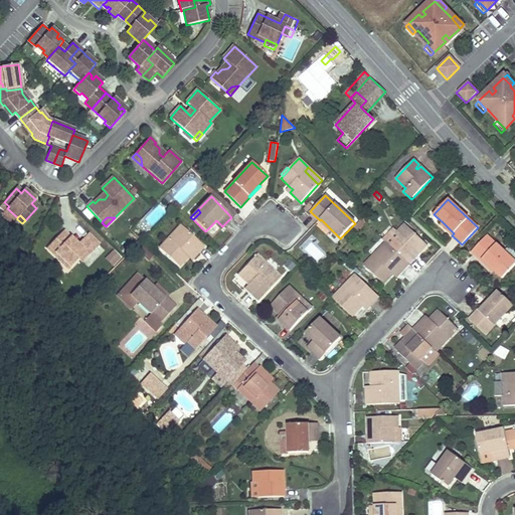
[(366,223),(364,217),(354,228),(358,231),(366,223)]
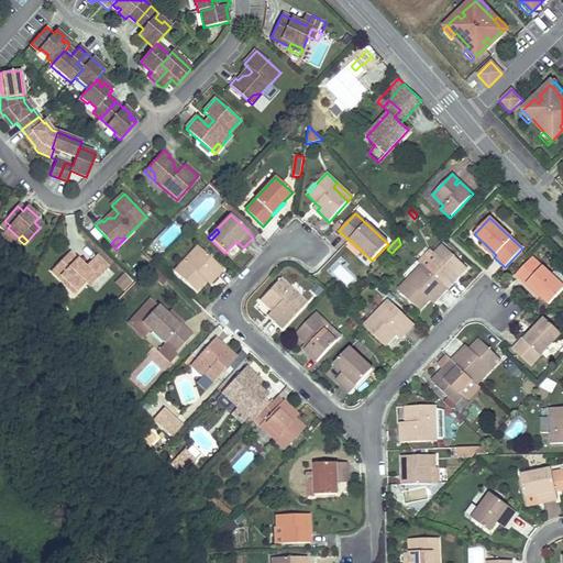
[(363,252),(351,240),(350,241),(362,253),(363,252)]
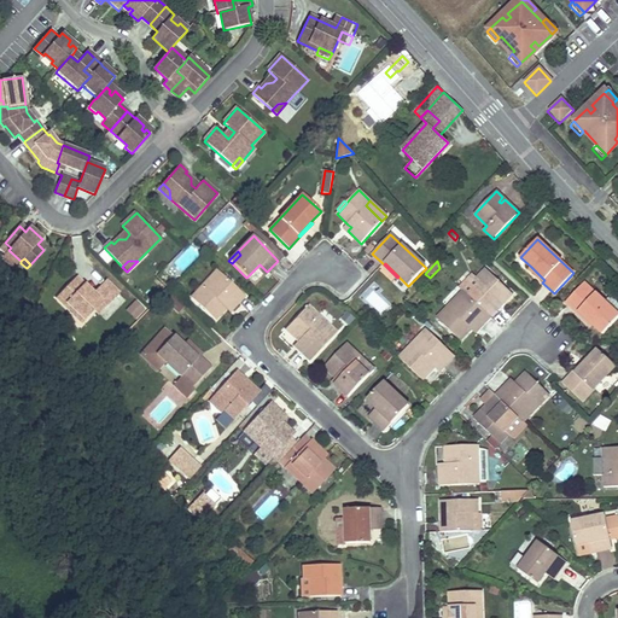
[(263,275),(267,272),(260,264),(256,268),(263,275)]
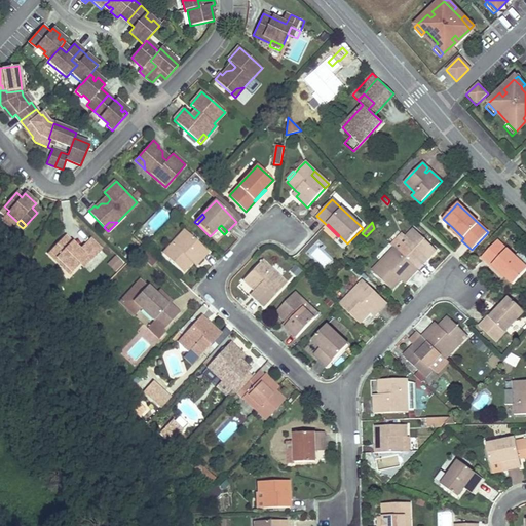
[(461,240),(463,238),(452,227),(450,229),(461,240)]
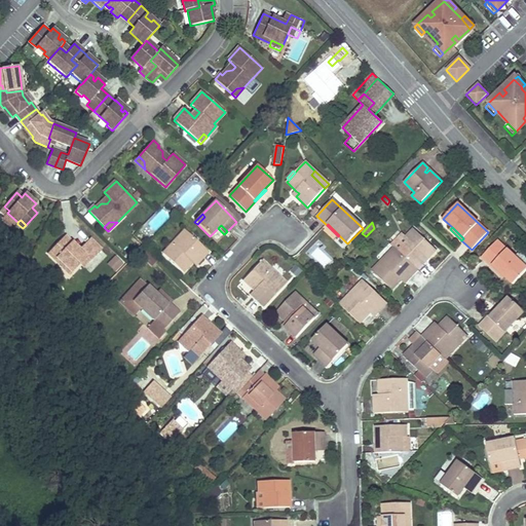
[(176,248),(189,233),(184,229),(172,243),(176,248)]
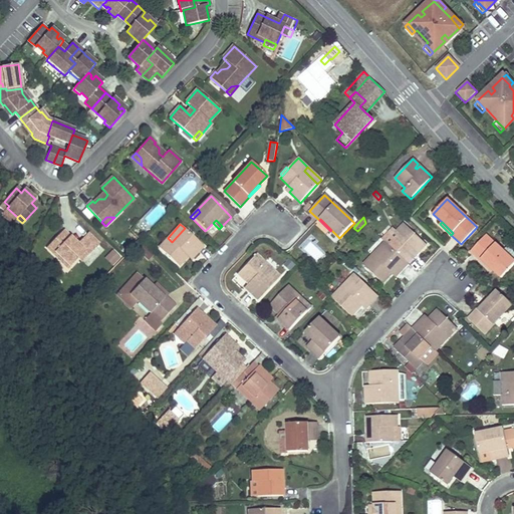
[(427,245),(405,224),(397,232),(400,235),(390,246),(409,264),(414,258),(411,255),(412,253),(416,256),(427,245)]
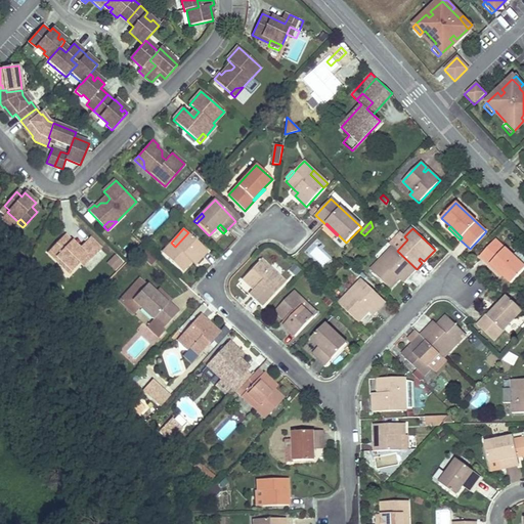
[(191,262),(193,259),(197,262),(208,251),(188,232),(175,247),(171,243),(162,253),(182,271),(191,262)]
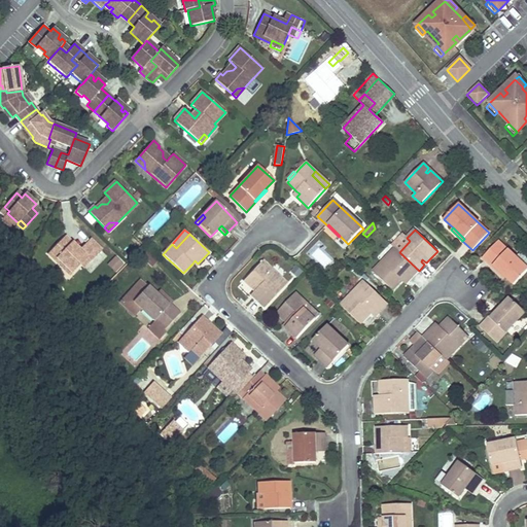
[(101,250),(90,239),(78,250),(65,236),(47,253),(62,267),(64,265),(72,273),(86,258),(90,261),(101,250)]
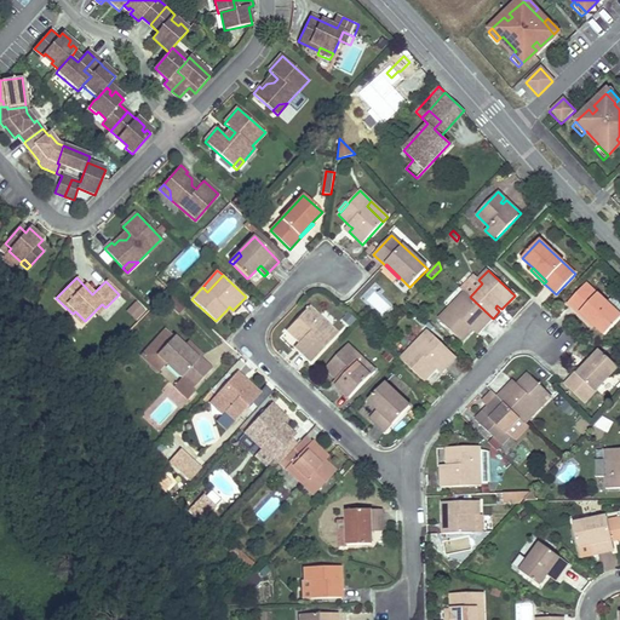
[(465,292),(470,297),(482,283),(478,280),(476,277),(464,291),(465,292)]
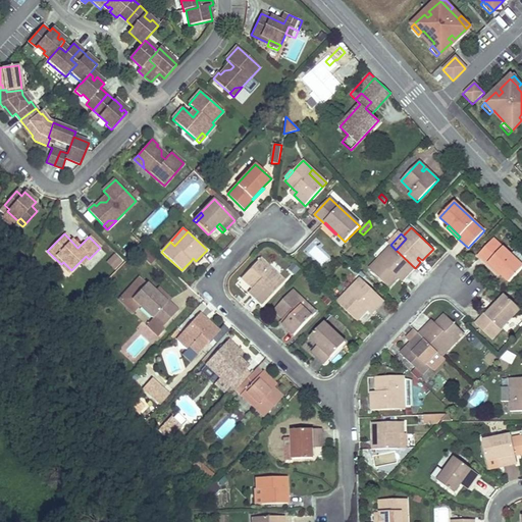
[(521,265),(511,255),(493,239),(478,256),(488,265),(489,264),(501,274),(510,282),(521,268),(521,265)]
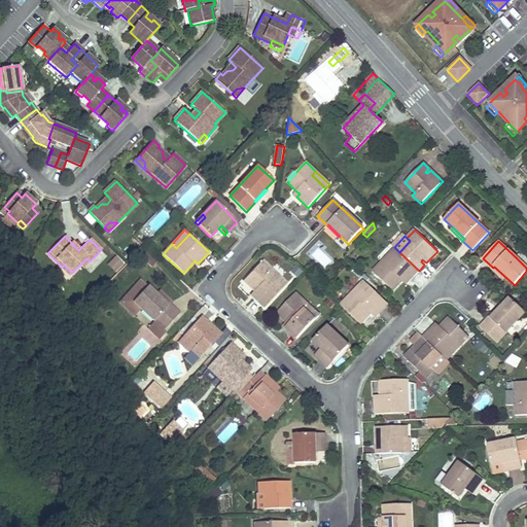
[(386,267),(399,252),(395,248),(382,262),(386,267)]
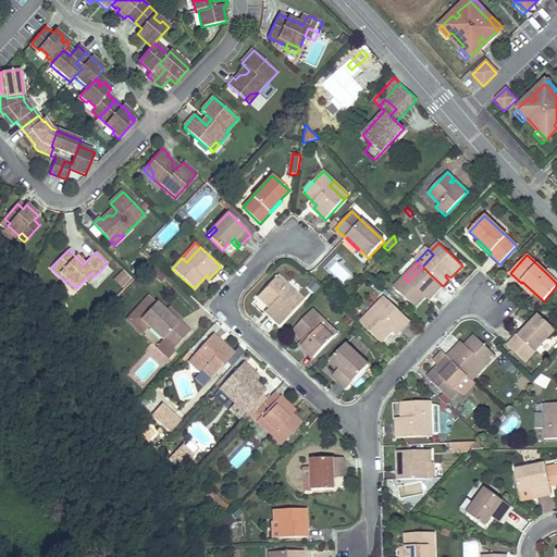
[(556,271),(552,265),(545,272),(556,283),(556,271)]
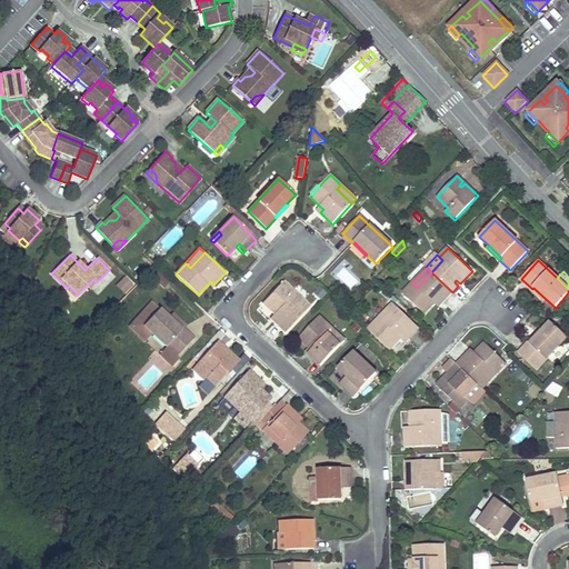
[(437,301),(440,305),(452,292),(431,272),(417,288),(412,283),(402,293),(425,313),(435,303),(437,301)]
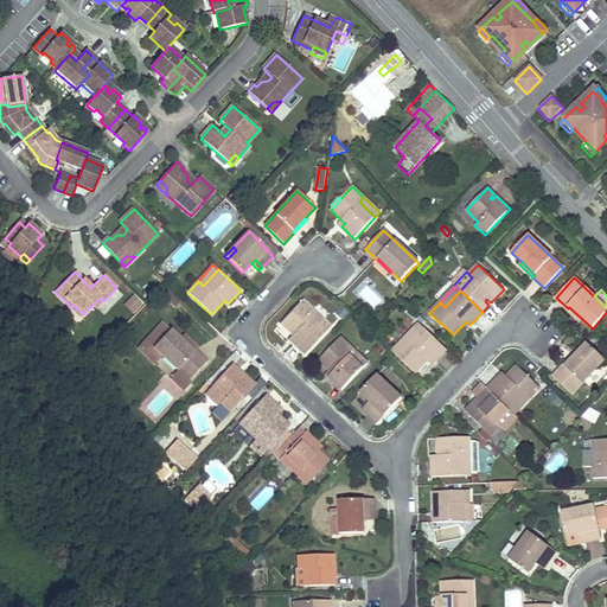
[(123,305),(133,314),(142,306),(133,295),(123,305)]
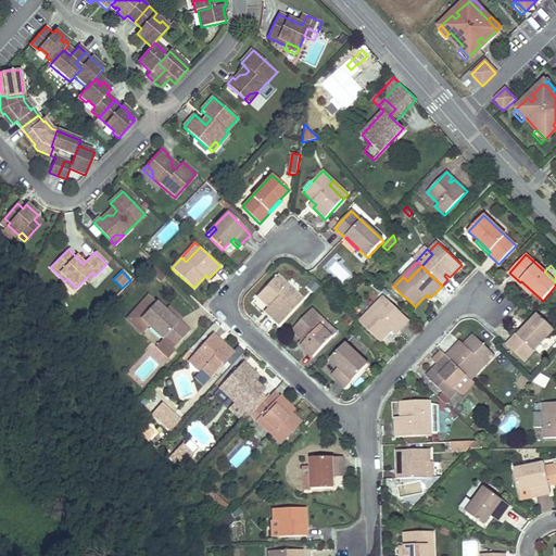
[(273,307),(266,314),(278,325),(303,299),(277,275),(256,297),(268,307),(270,305),(273,307)]
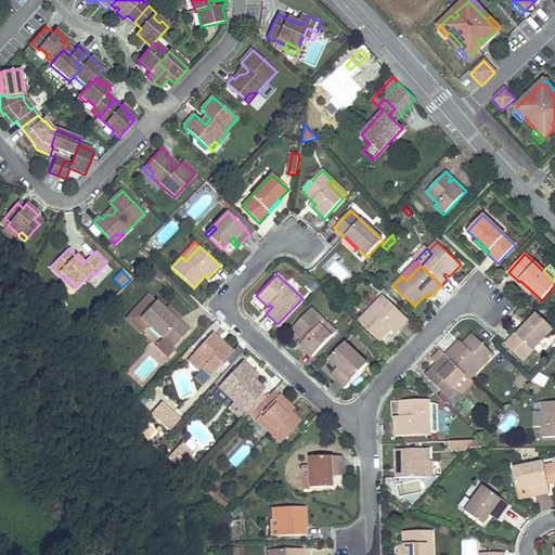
[(71,292),(76,287),(67,279),(65,281),(63,284),(71,292)]
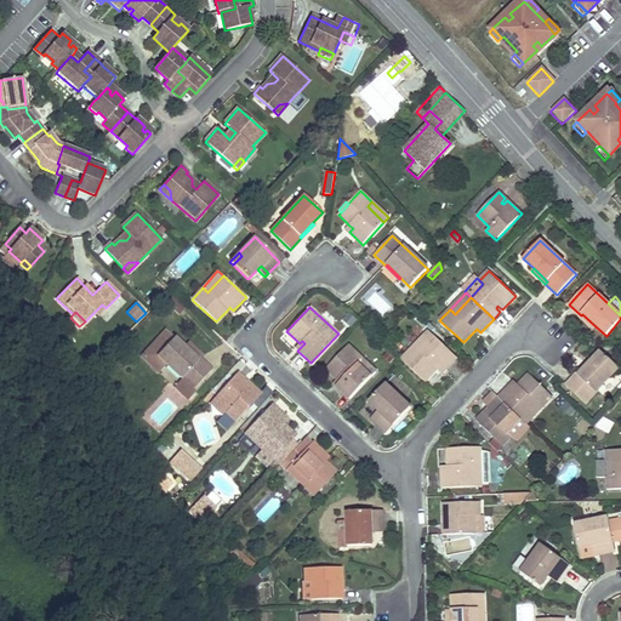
[(581,315),(594,329),(596,326),(582,314),(581,315)]
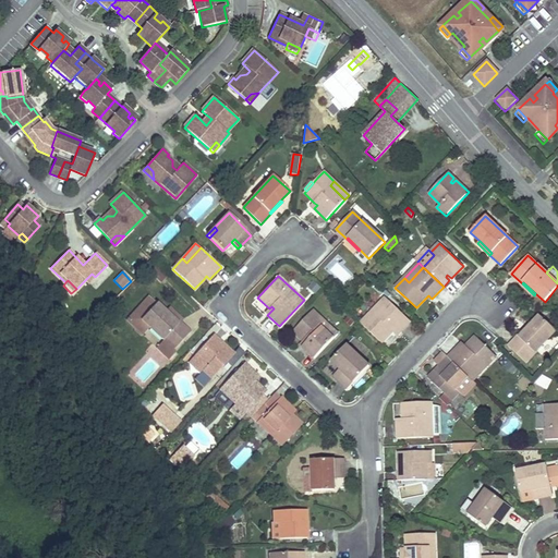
[(165,311),(149,296),(126,320),(142,335),(149,327),(164,340),(173,350),(191,332),(181,323),(180,323),(179,324),(165,311)]
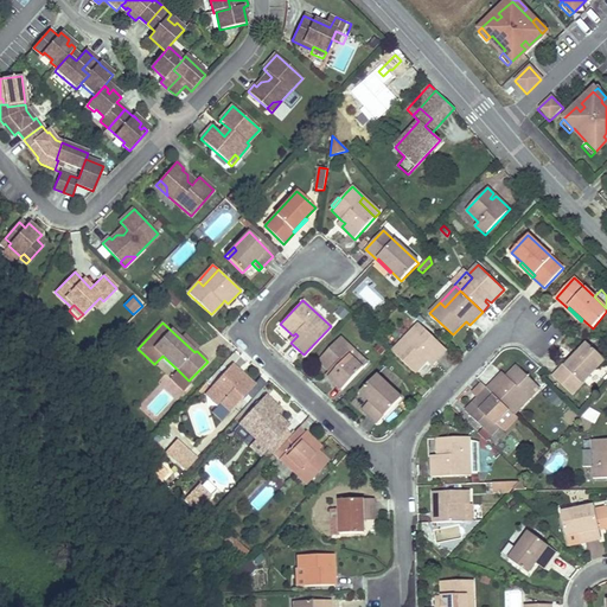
[(420,325),(419,324),(393,352),(415,374),(428,360),(426,358),(428,356),(435,363),(447,350),(426,330),(420,325)]
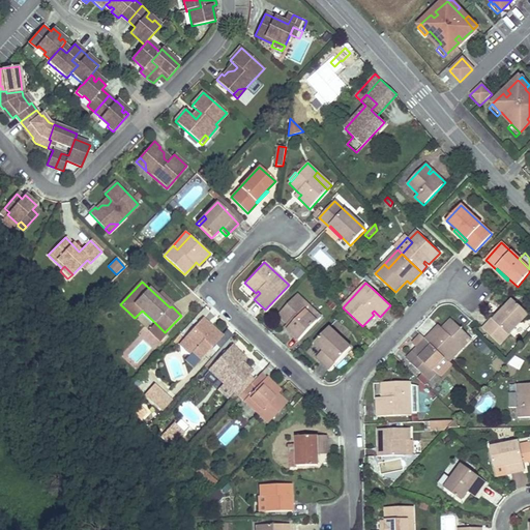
[(172,306),(174,304),(160,292),(156,295),(170,307),(171,306),(172,306)]
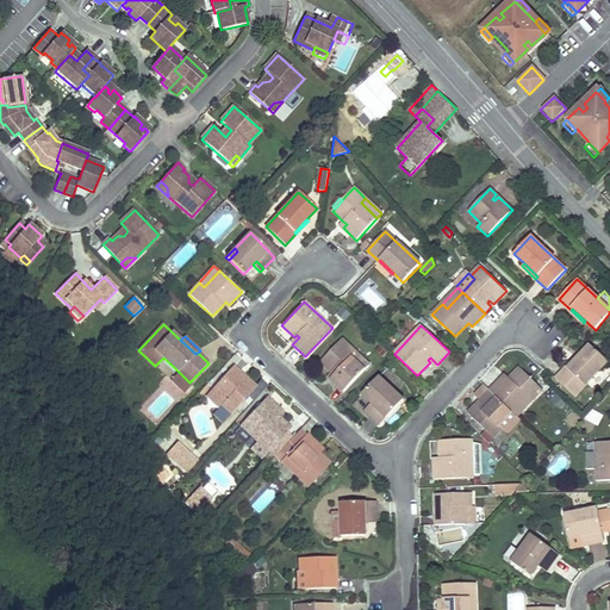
[(321,363),(331,373),(335,377),(331,380),(344,392),(365,371),(348,355),(353,349),(342,340),(321,363)]
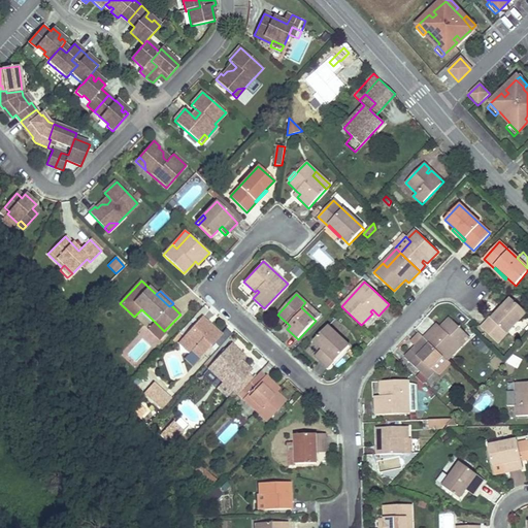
[(516,303),(512,299),(503,307),(492,319),(490,318),(481,328),(497,343),(526,314),(524,311),(516,303)]
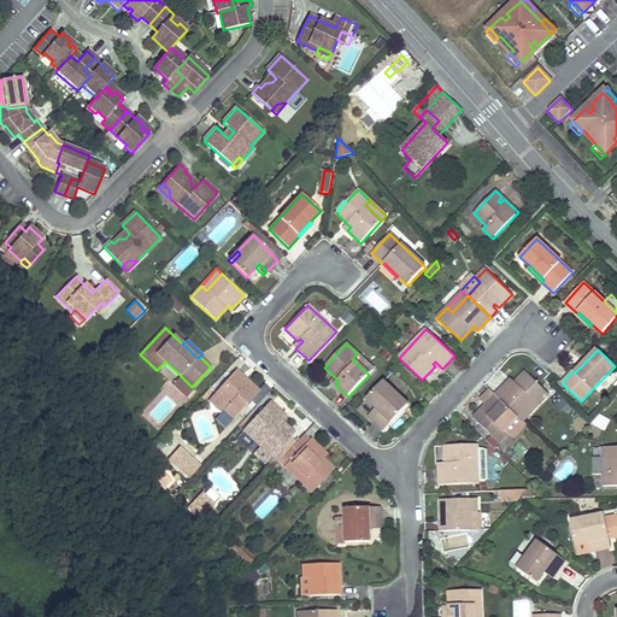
[(612,364),(615,362),(605,352),(603,354),(612,364)]
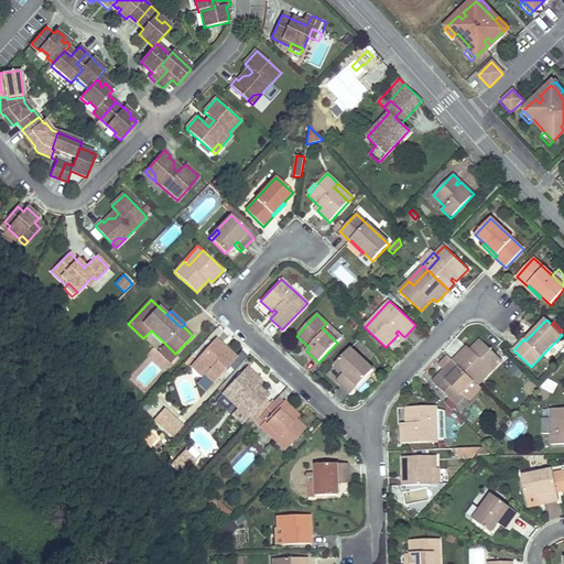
[(337,343),(342,337),(326,323),(322,328),(337,343)]
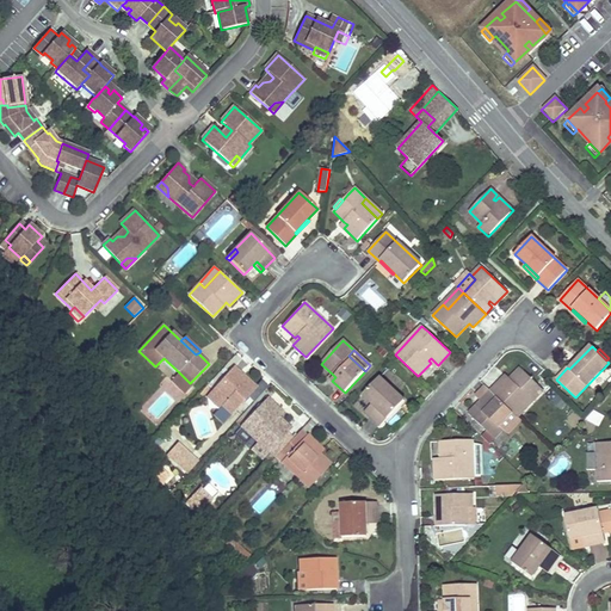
[(582,356),(580,355),(567,368),(569,369),(582,356)]
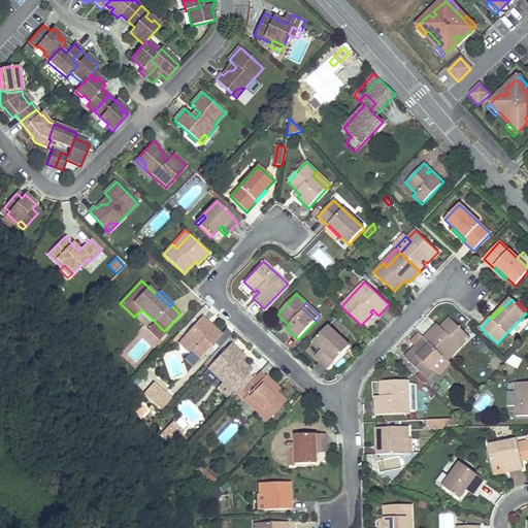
[(142,314),(138,319),(147,328),(153,324),(142,314)]
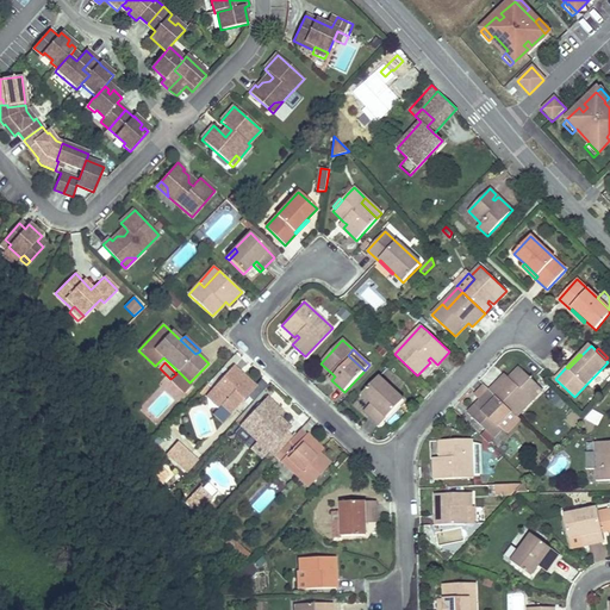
[(240,372),(234,366),(212,390),(225,400),(222,405),(231,414),(256,387),(242,374),(238,378),(236,377),(240,372)]
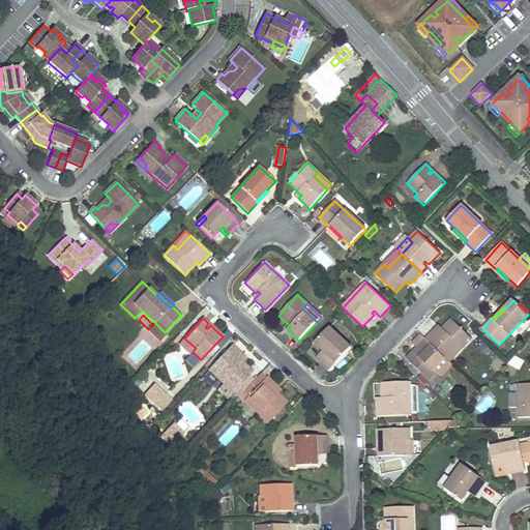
[(472,339),(451,319),(442,329),(440,331),(436,328),(425,340),(445,358),(459,344),(463,348),(472,339)]
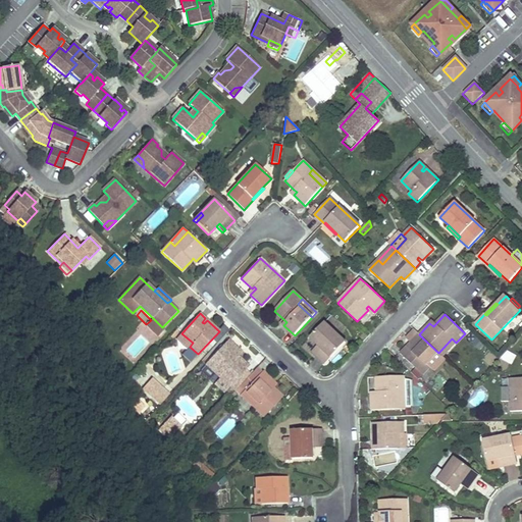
[(162,327),(153,318),(146,325),(150,329),(153,325),(161,331),(164,329),(162,327)]
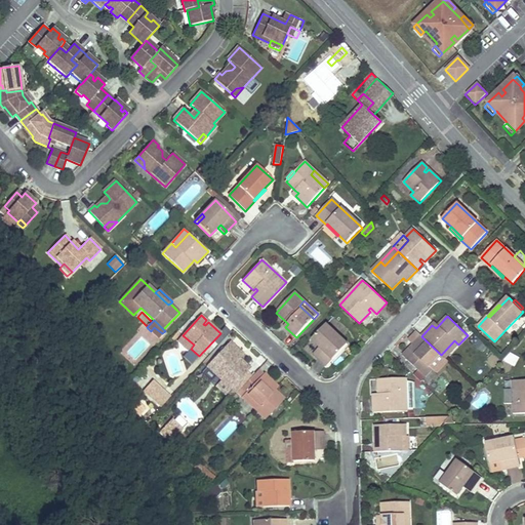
[(333,332),(326,325),(323,327),(331,335),(333,332)]
